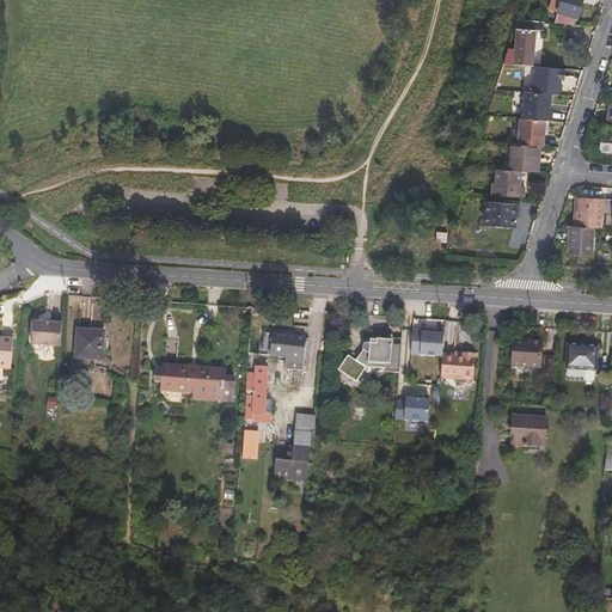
[(561,0),(551,0),(550,10),(558,12),(562,0),(561,0)]
